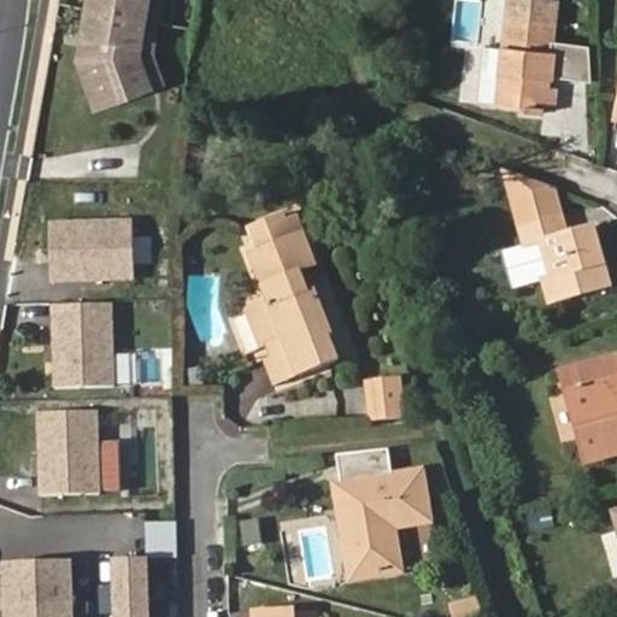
[(86,0),(77,54),(95,101),(148,82),(135,48),(144,0),(86,0)]
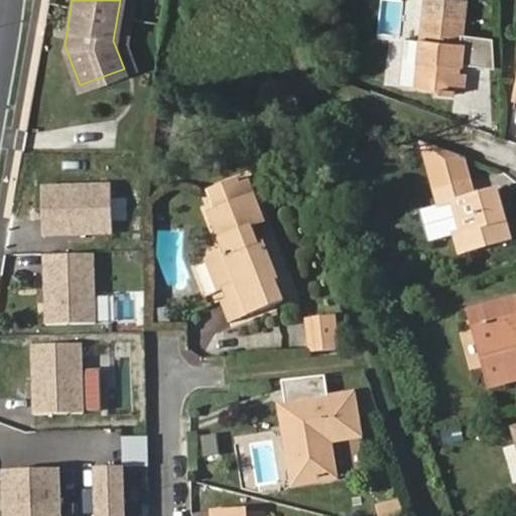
[(120,0),(113,40),(124,69),(133,65),(124,39),(130,0),(120,0)]
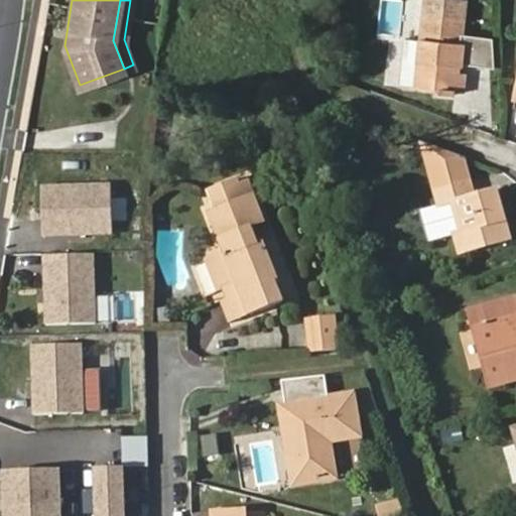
[(460,14),(461,0),(423,0),(422,11),(460,14)]
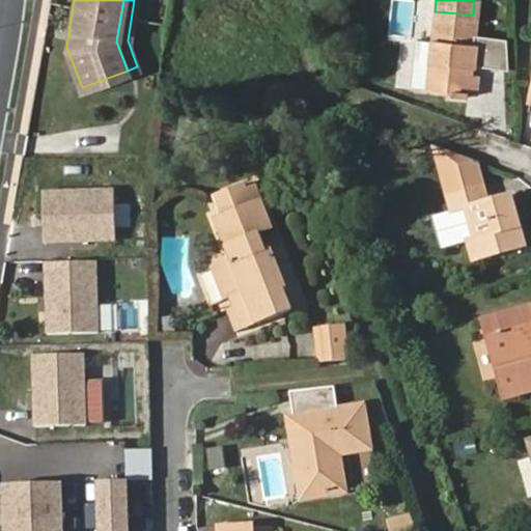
[(476,74),(469,73),(469,63),(478,54),(471,39),(473,15),(435,11),(426,88),(451,91),(451,94),(467,96),(467,93),(474,94),(476,74)]
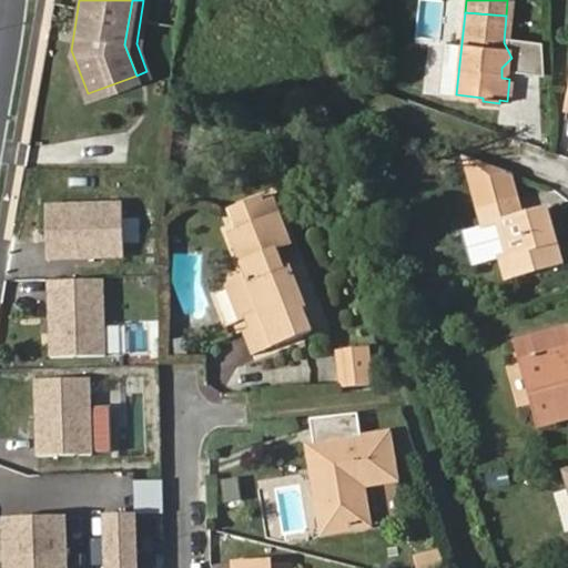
[(232,281),(247,321),(253,318),(264,313),(280,348),(318,333),(304,298),(305,296),(296,273),(290,275),(283,257),(290,255),(297,252),(279,205),(267,209),(264,200),(233,212),(241,231),(233,234),(250,274),(232,281)]
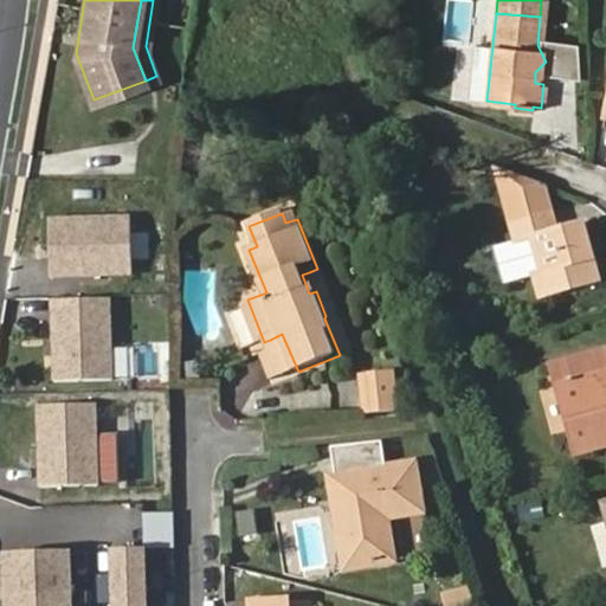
[(50,274),(130,271),(129,214),(49,217),(50,274)]
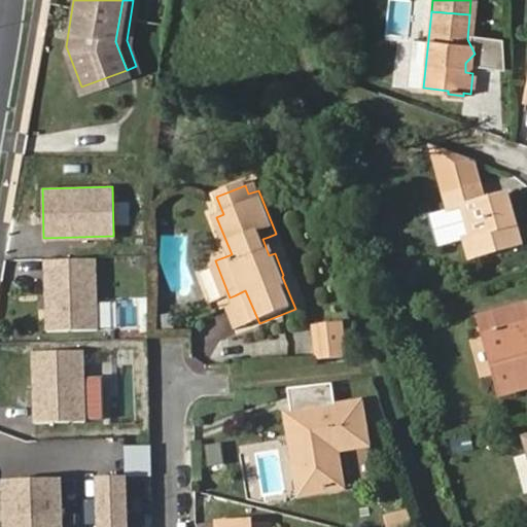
[(450,210),(456,209),(464,239),(469,257),(519,241),(505,194),(479,202),(473,187),(446,196),(450,210)]
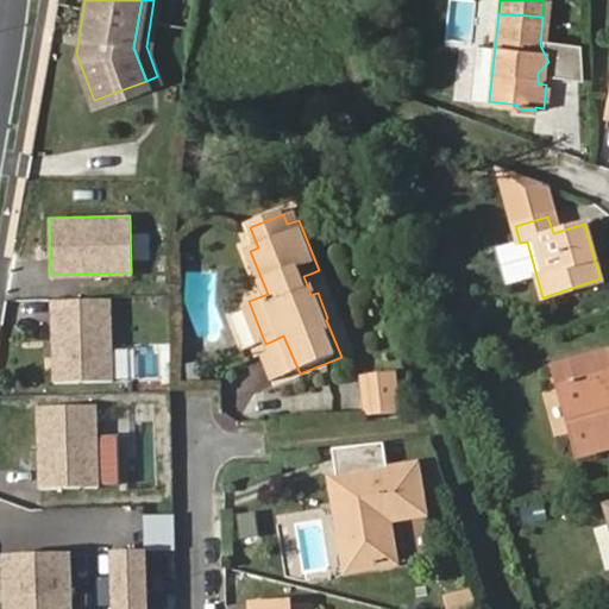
[(537,276),(527,242),(520,243),(497,250),(508,286),(537,276)]
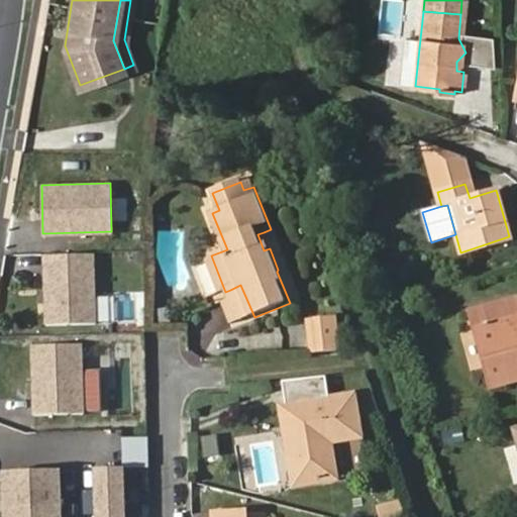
[(270,248),(264,232),(257,234),(264,250),(270,248)]
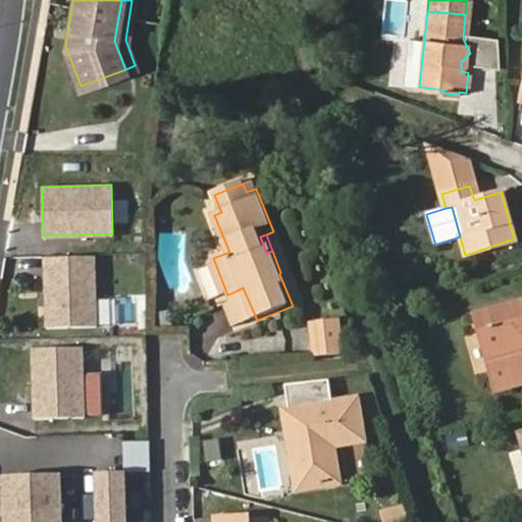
[(47,325),(96,324),(94,254),(44,256),(47,325)]
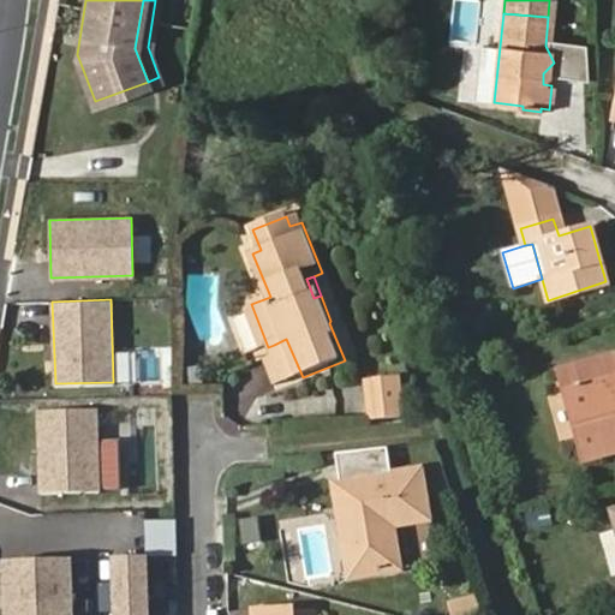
[(282,386),(303,377),(286,339),(274,345),(279,357),(272,359),(282,386)]
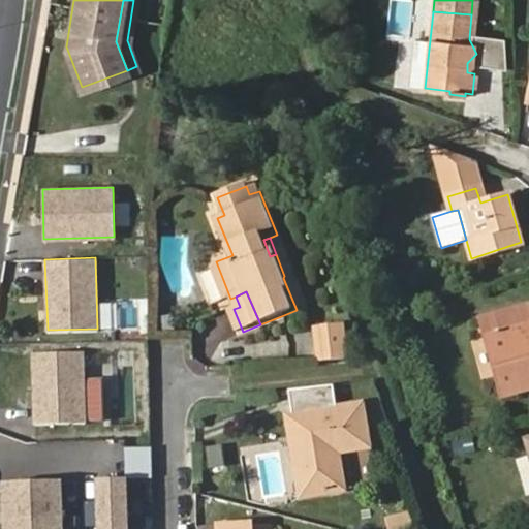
[(528,305),(508,312),(514,328),(528,323),(528,305)]
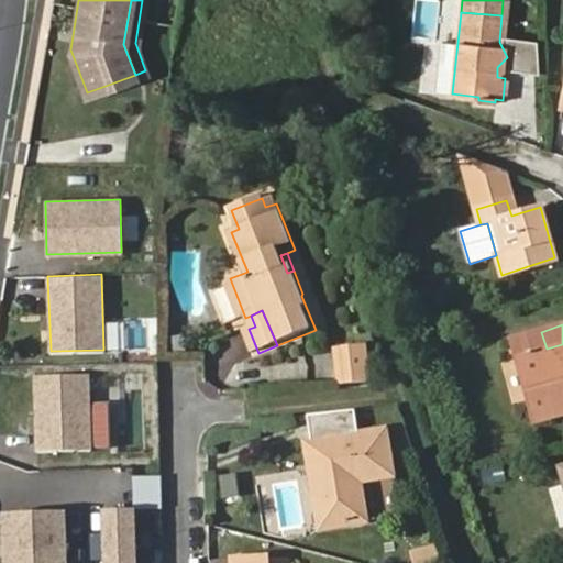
[(562,344),(547,349),(541,332),(512,341),(536,424),(562,417),(562,344)]
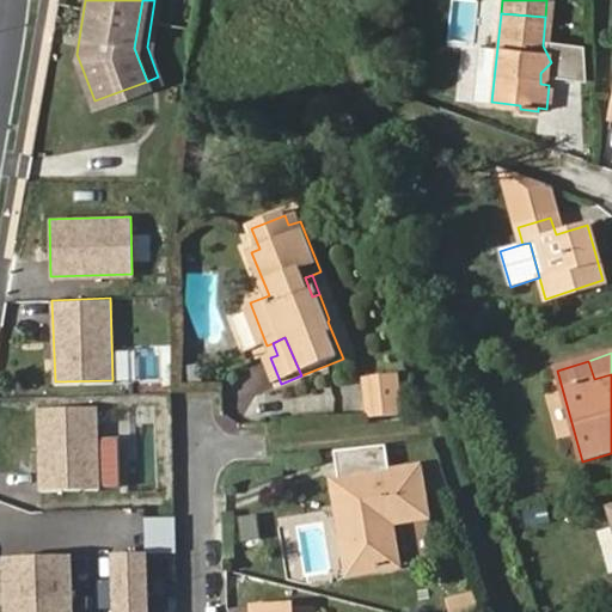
[(245,417),(269,374),(252,365),(227,408),(245,417)]
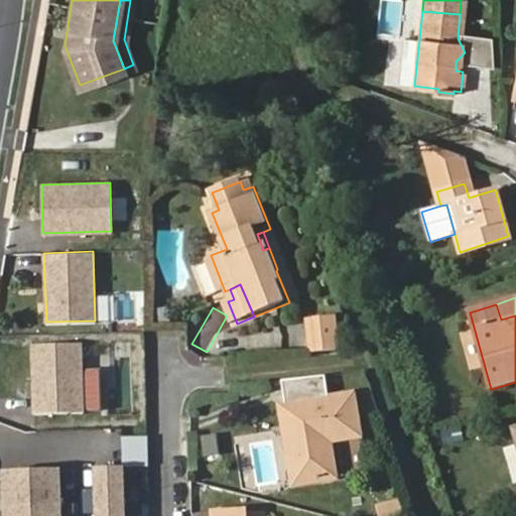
[(343,351),(339,312),(308,316),(312,355),(343,351)]
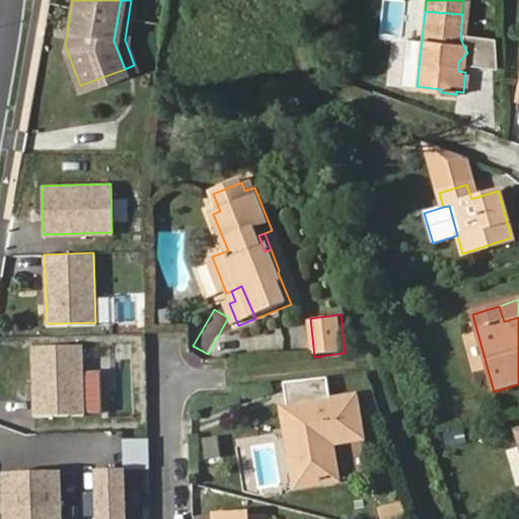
[(34,414),(83,412),(80,343),(31,345),(34,414)]
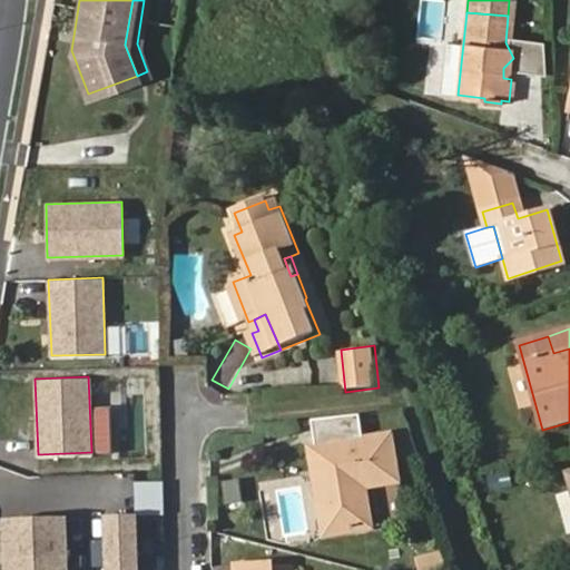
[(338,523),(340,532),(371,529),(365,487),(396,482),(390,438),(311,448),(313,464),(321,463),(324,482),(315,483),(322,526),(338,523)]
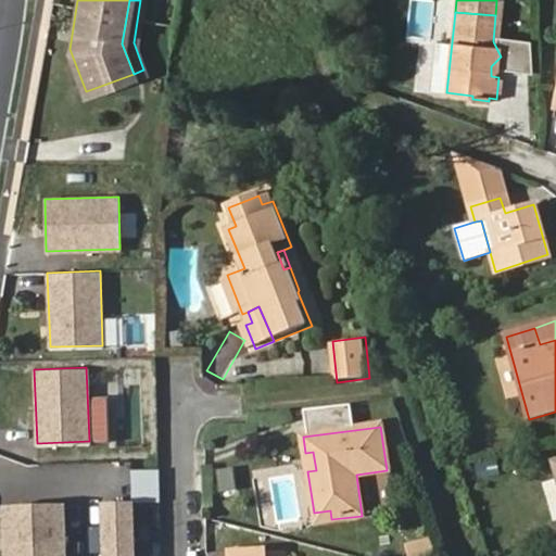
[(305,453),(307,471),(316,470),(313,452),(305,453)]
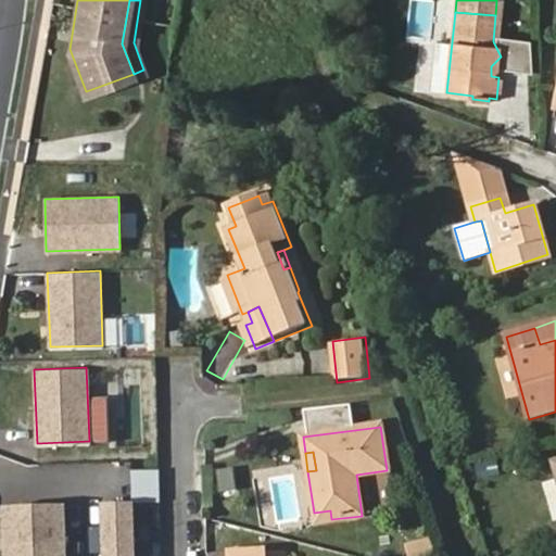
[(103,555),(134,555),(133,500),(102,501),(103,555)]
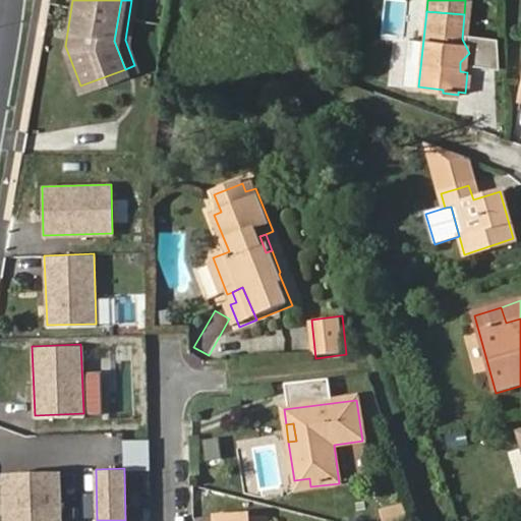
[(4,520),(61,520),(60,470),(3,472),(4,520)]
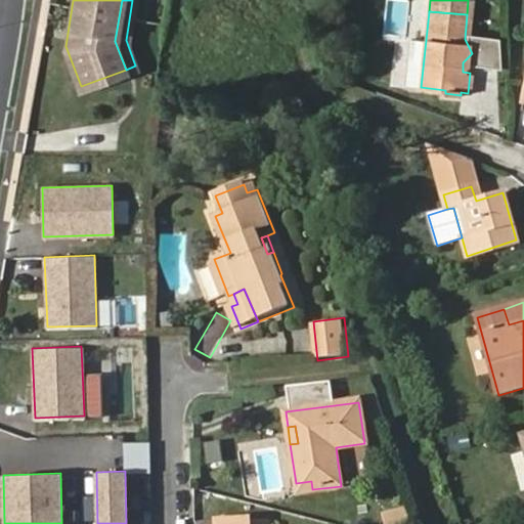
[(297,491),(312,489),(311,481),(296,483),(297,491)]
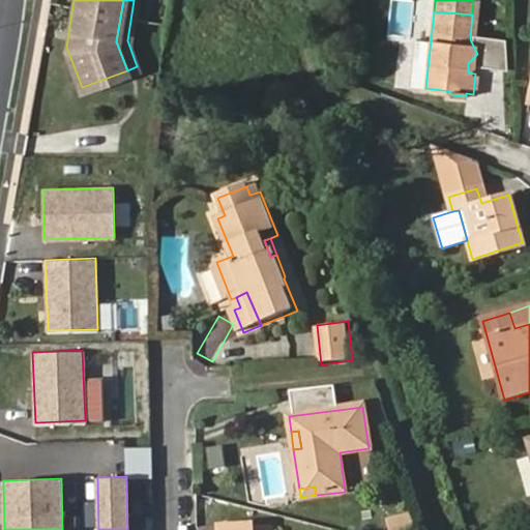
[(417,529),(412,514),(388,521),(390,529),(417,529)]
